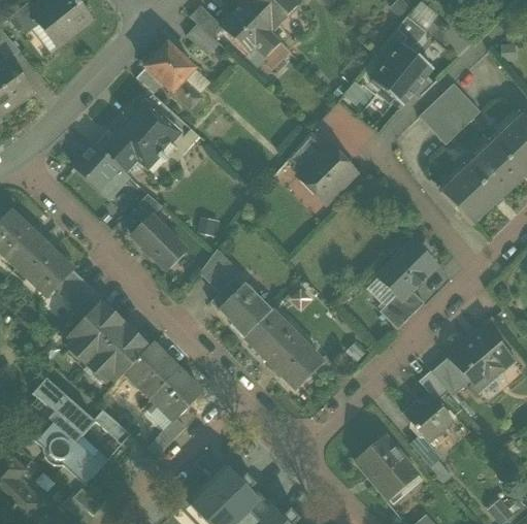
[(29,0),(7,18),(18,31),(34,19),(32,17),(42,8),(35,0),(29,0)]
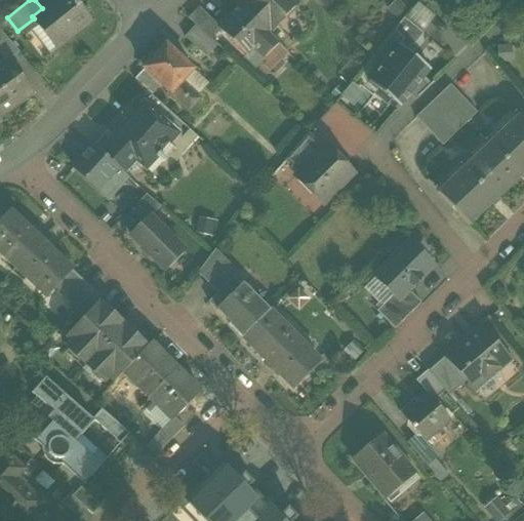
[(52,0),(42,8),(32,16),(34,18),(56,46),(92,18),(77,0),(52,0)]
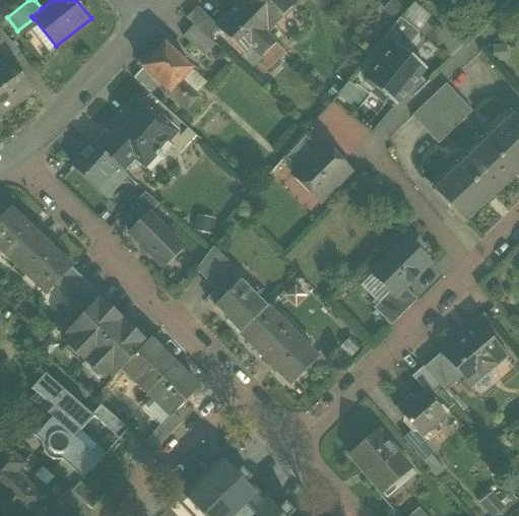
[(236,0),(239,3),(267,31),(267,30),(265,27),(278,14),(281,16),(297,1),(296,0),(236,0)]
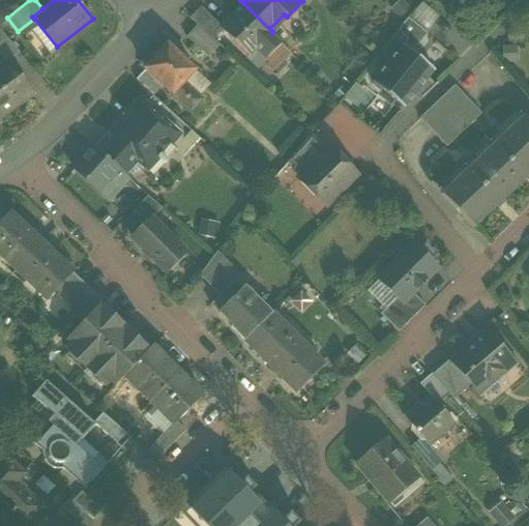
[(414,10),(429,24),(438,12),(424,0),(422,0),(414,10)]
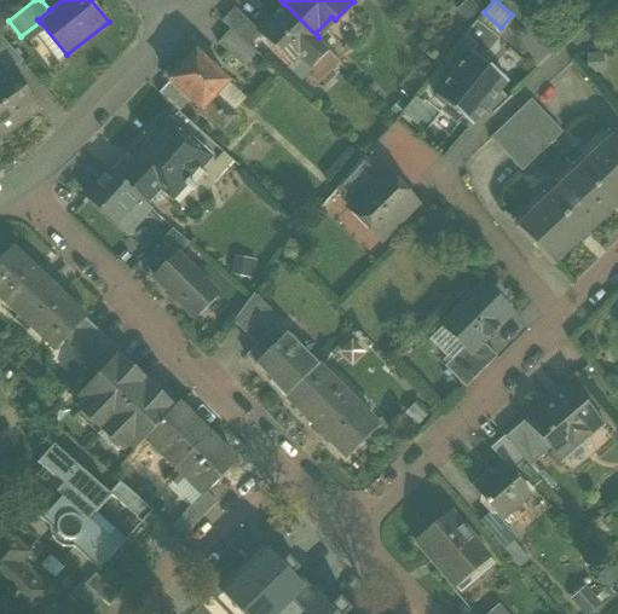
[(318,38),(284,4),(269,19),(271,22),(260,33),(290,63),(300,53),(311,64),(328,48),(318,38)]
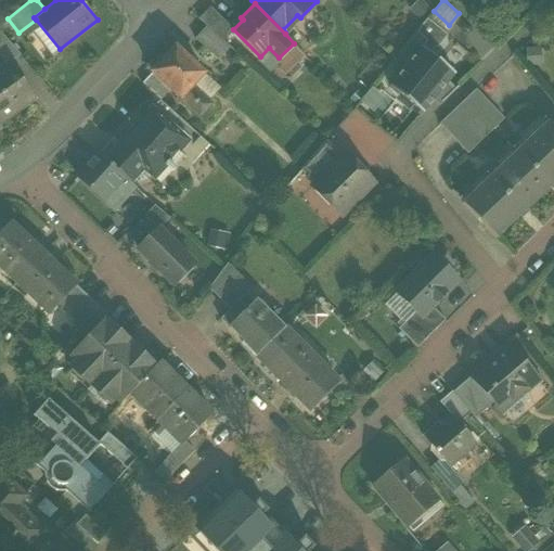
[(233,29),(210,7),(200,17),(206,24),(223,39),(233,29)]
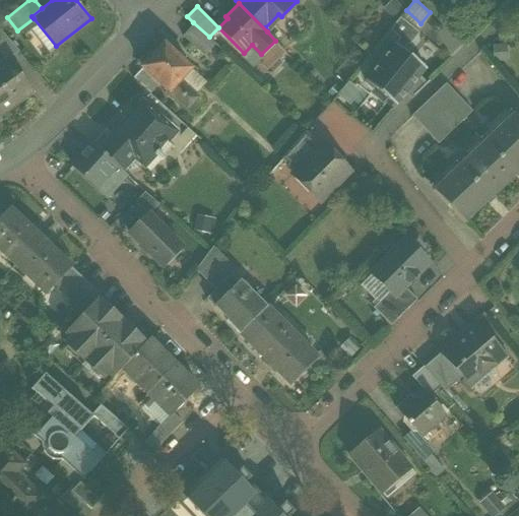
[(419,30),(400,15),(390,28),(400,36),(407,42),(409,44),(419,30)]
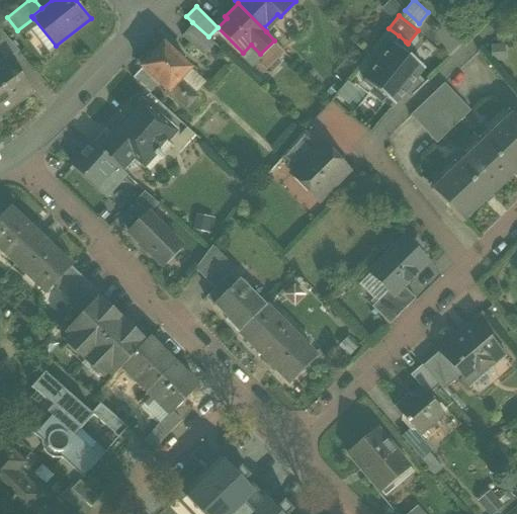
[(192,22),(182,34),(203,54),(213,41),(208,36),(192,22)]
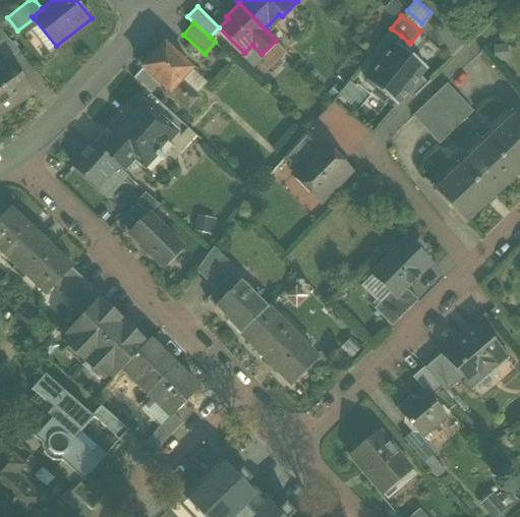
[(16,46),(0,27),(0,51),(3,55),(16,46)]
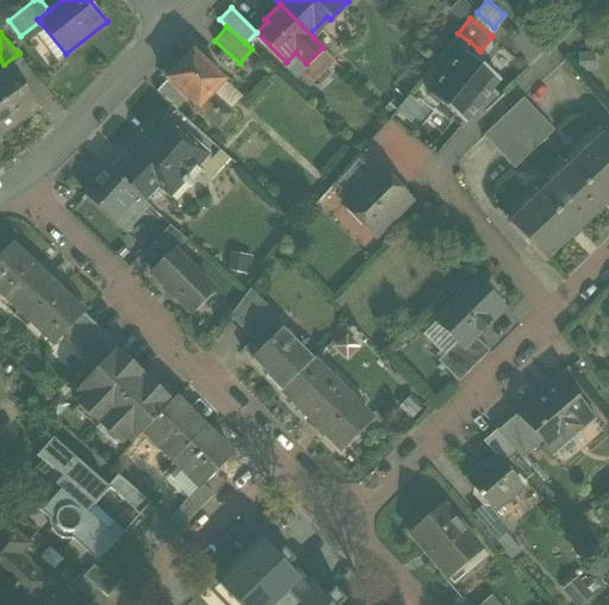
[(465,49),(464,49),(429,92),(466,122),(483,101),(489,107),(502,95),(493,87),(501,79),(473,56),(478,49),(470,42),(465,49)]
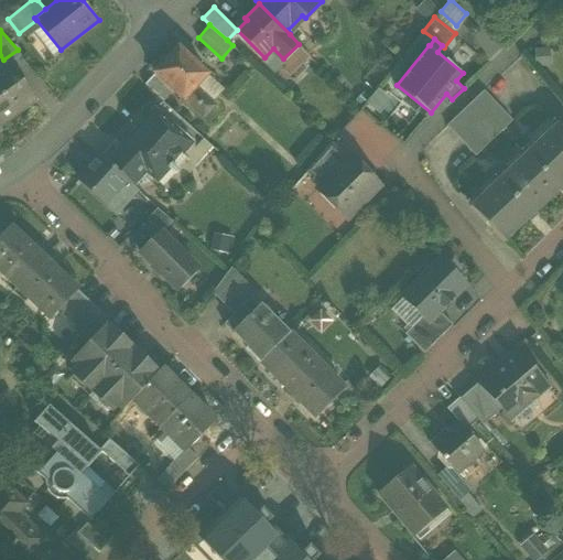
[(207,73),(179,46),(154,72),(173,89),(183,98),(184,98),(196,85),(207,73)]
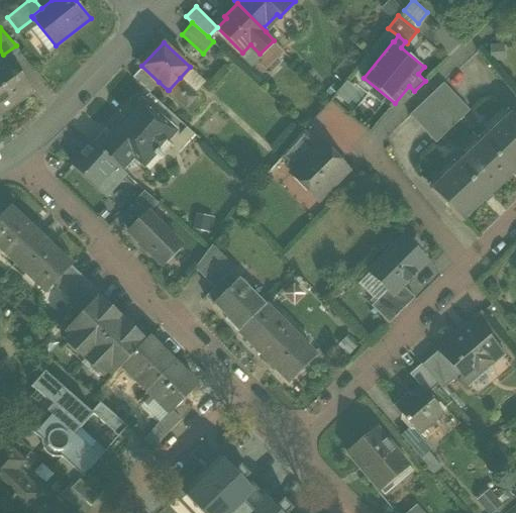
[(8,58),(0,63),(0,112),(31,90),(8,58)]
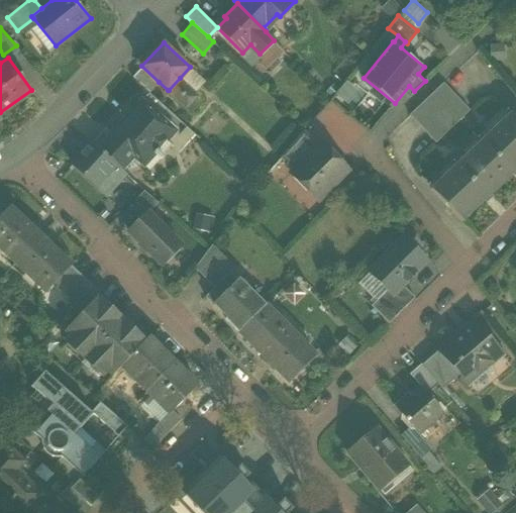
[(159,82),(141,66),(133,75),(149,91),(159,82)]
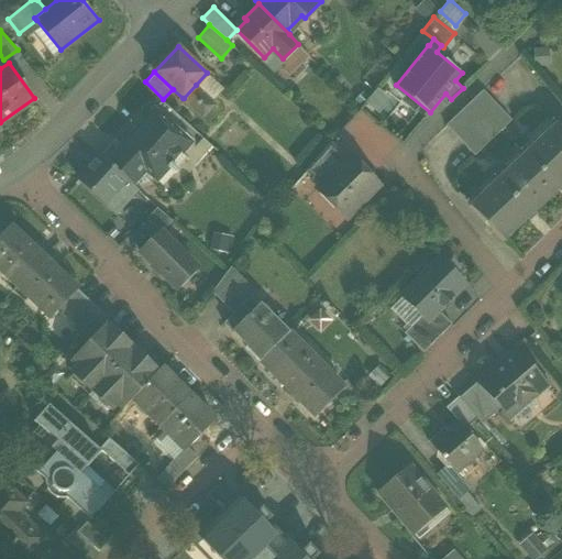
[(215,103),(196,85),(184,98),(202,117),(215,103)]
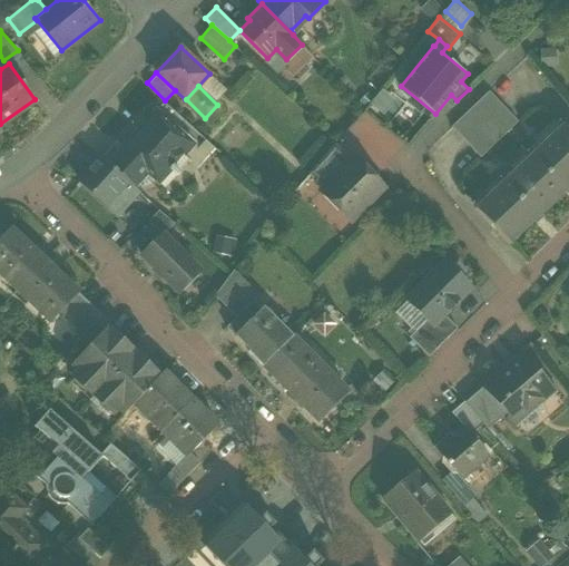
[(382,86),(373,101),(384,108),(394,93),(382,86)]
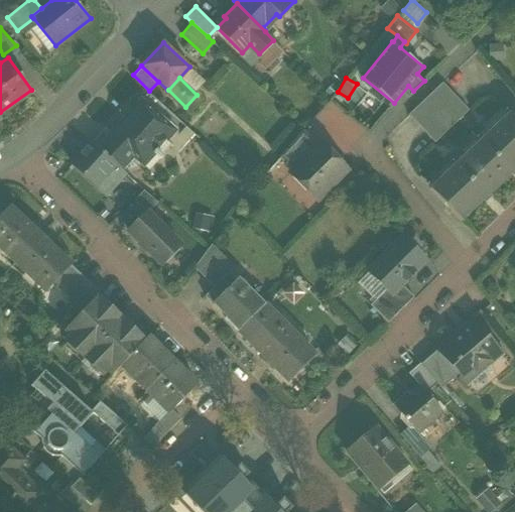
[(442,81),(409,113),(435,140),(469,108),(442,81)]
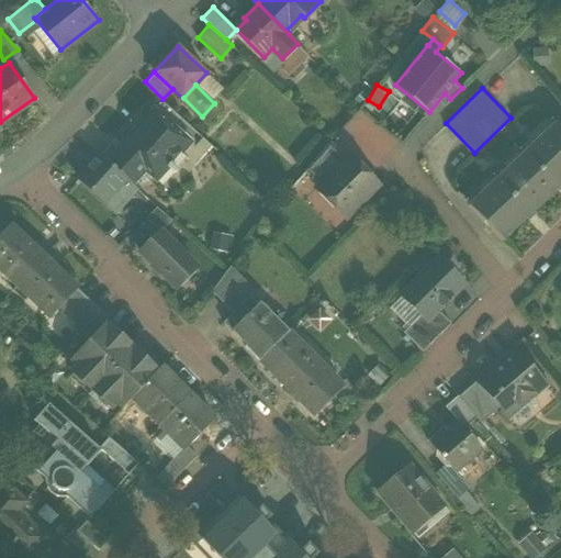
[(122,144),(121,145),(145,168),(156,178),(168,166),(175,171),(178,168),(176,167),(187,156),(181,151),(190,141),(154,108),(122,144)]
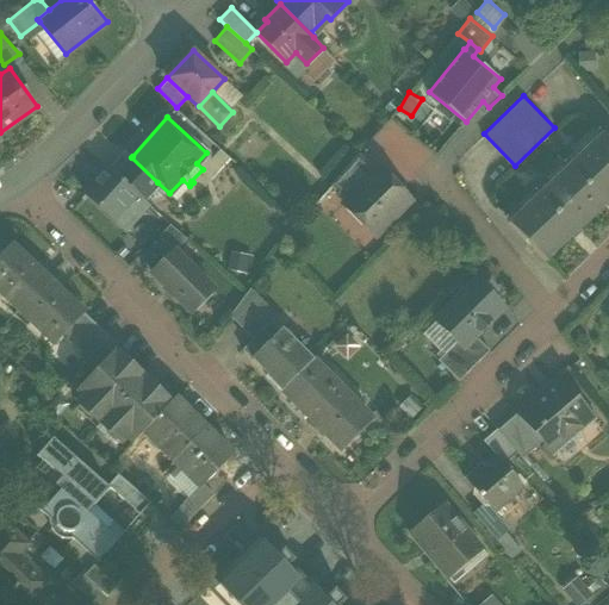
[(608,135),(604,130),(509,220),(546,260),(608,199),(608,135)]
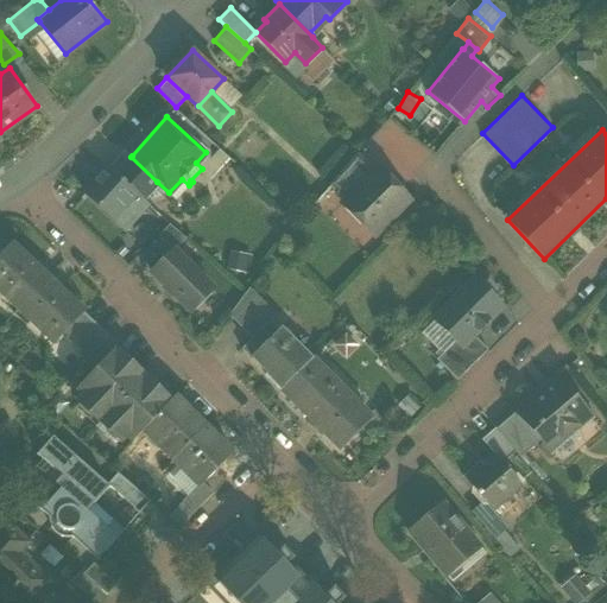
[(157,182),(131,157),(132,156),(124,148),(108,166),(137,191),(143,197),(157,182)]
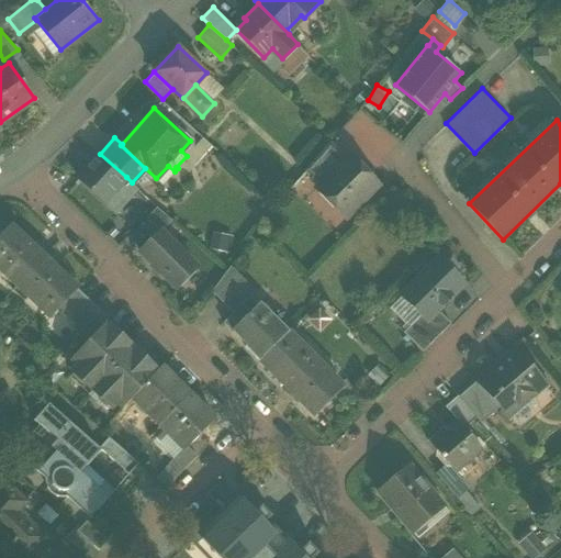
[(346,158),(329,142),(306,168),(311,173),(321,173),(326,178),(346,158)]
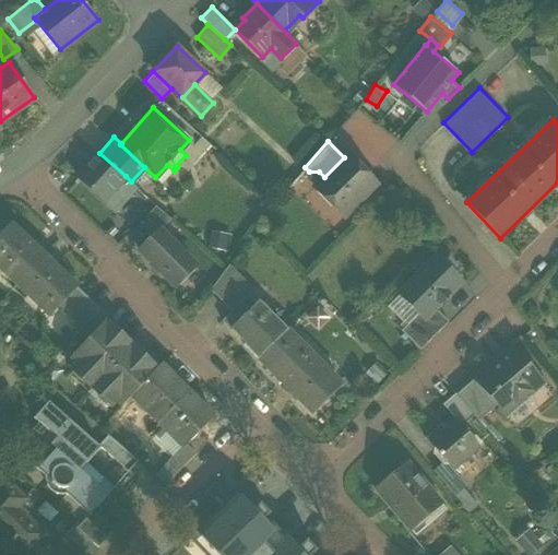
[(126,176),(99,153),(78,177),(106,202),(120,187),(118,185),(126,176)]
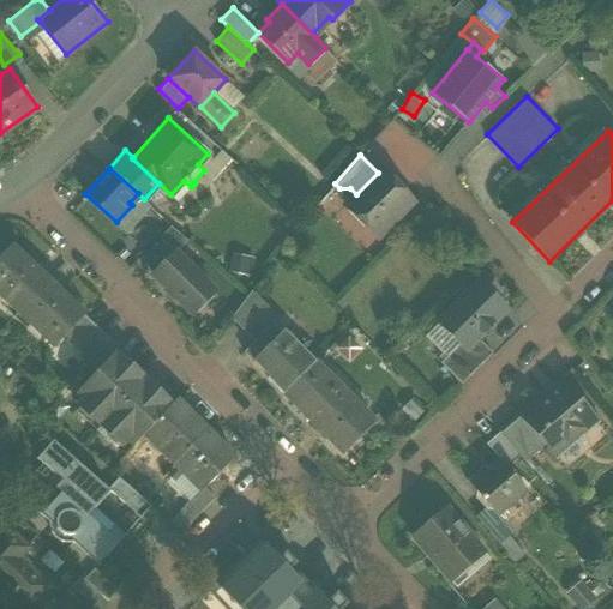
[(378,173),(356,194),(356,204),(368,216),(366,218),(366,225),(373,233),(380,233),(414,199),(383,169),(378,173)]
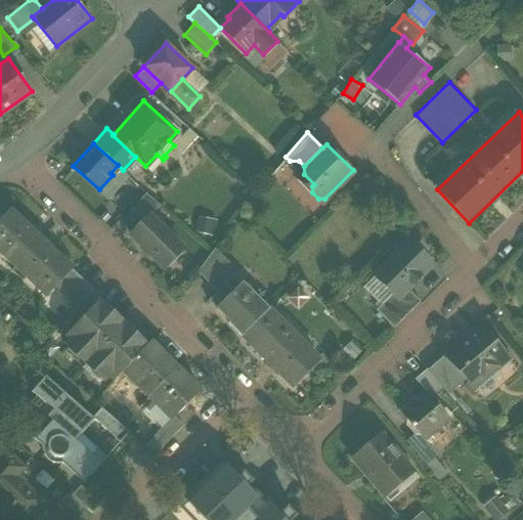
[(145,191),(136,202),(148,214),(149,214),(160,204),(145,191)]
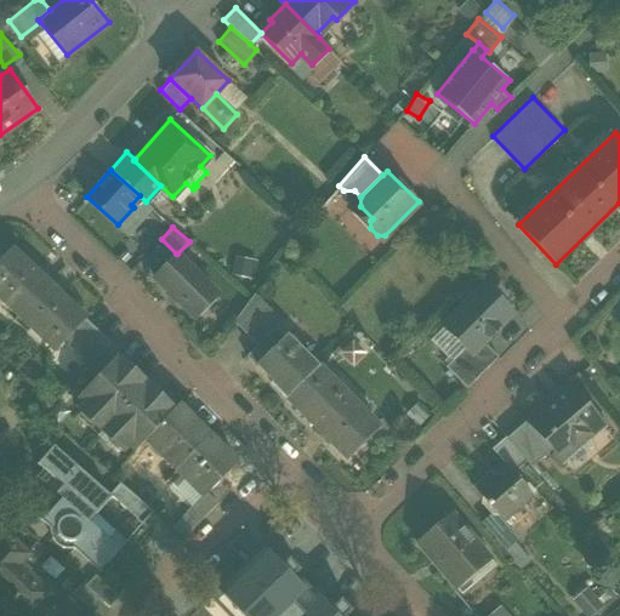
[(85,317),(11,246),(0,257),(0,296),(56,348),(85,318),(85,317)]
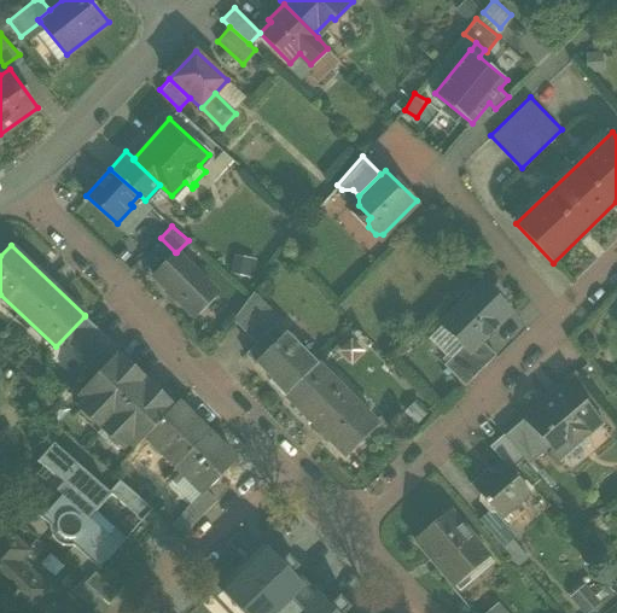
[(175,252),(153,274),(195,315),(216,293),(176,252),(175,252)]
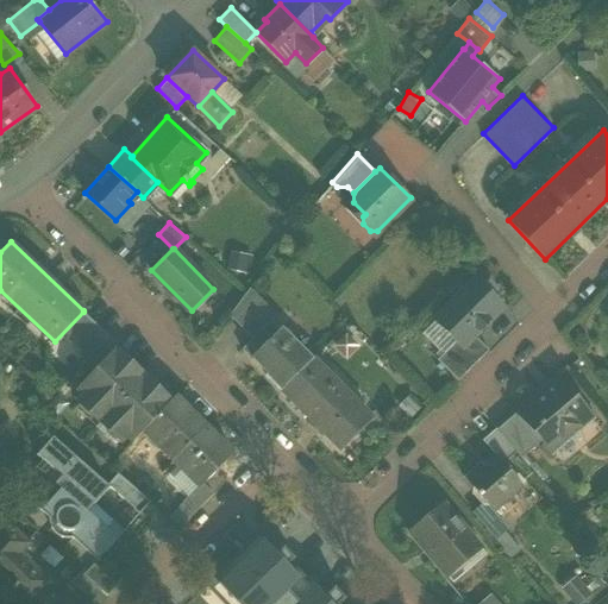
[(231,249),(230,264),(249,266),(250,251),(231,249)]
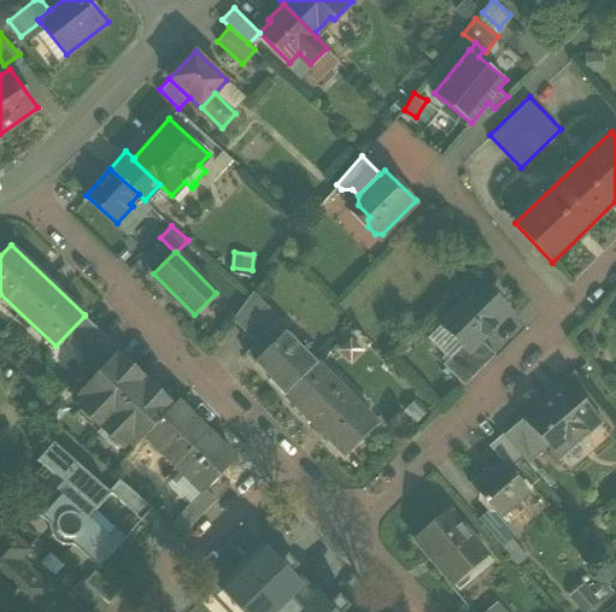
[(487,277),(441,323),(462,343),(468,349),(480,337),(509,309),(496,295),(500,290),(487,277)]
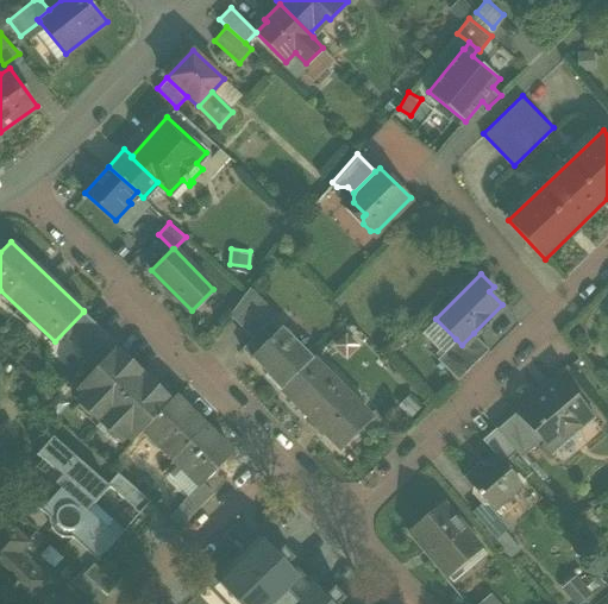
[(250,287),(230,314),(252,337),(254,337),(263,327),(276,314),(250,287)]
